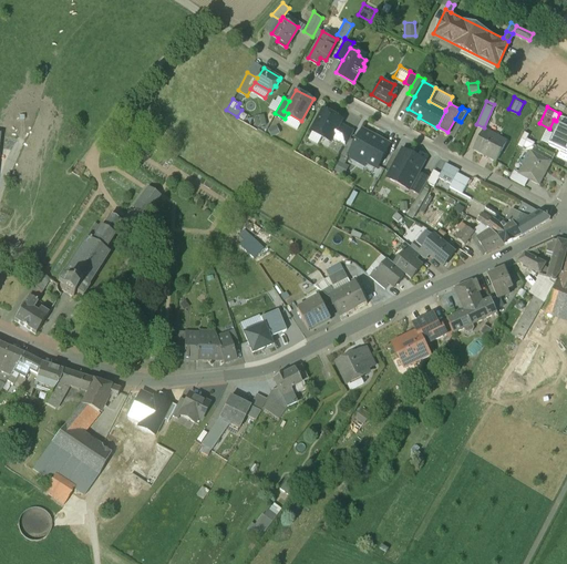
[(342,119),(323,108),(311,130),(323,135),(325,133),(331,137),(340,122),(342,119)]
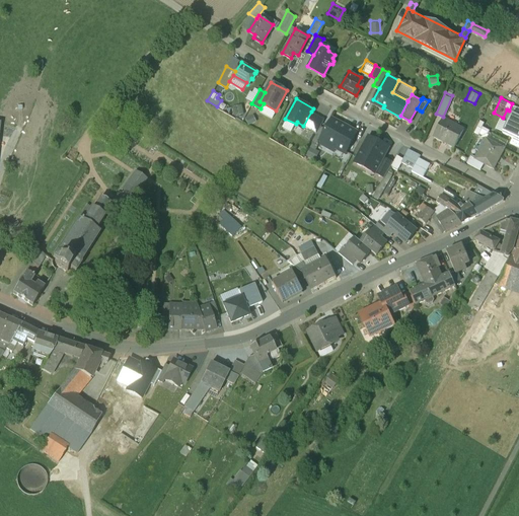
[(241,102),(232,105),(235,114),(243,112),(241,102)]
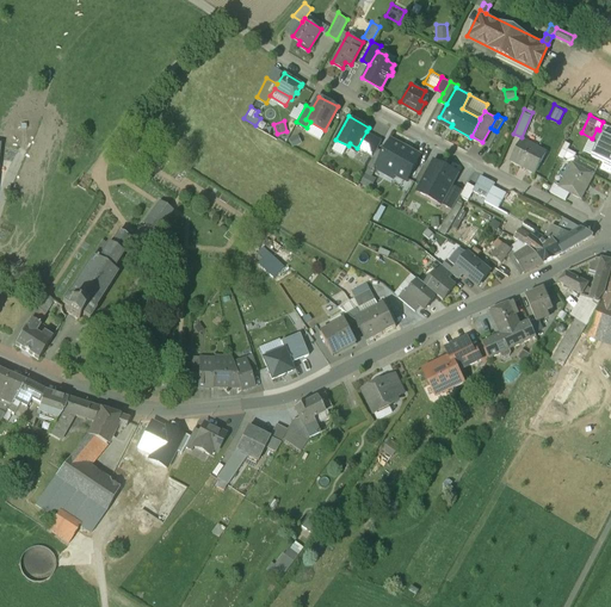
[(366,131),(357,148),(372,156),(377,148),(382,140),(366,131)]
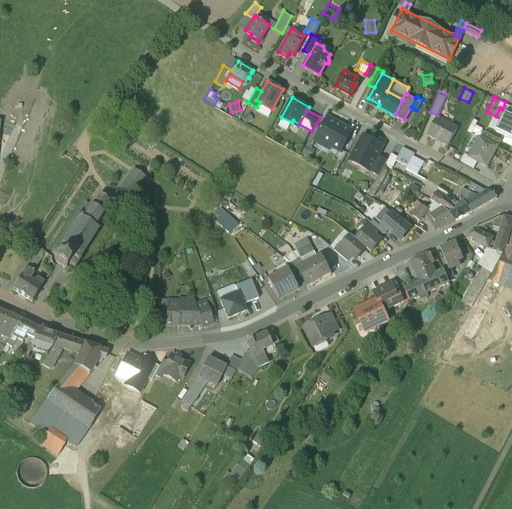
[(511,114),(505,111),(496,129),(511,136),(511,135),(511,114)]
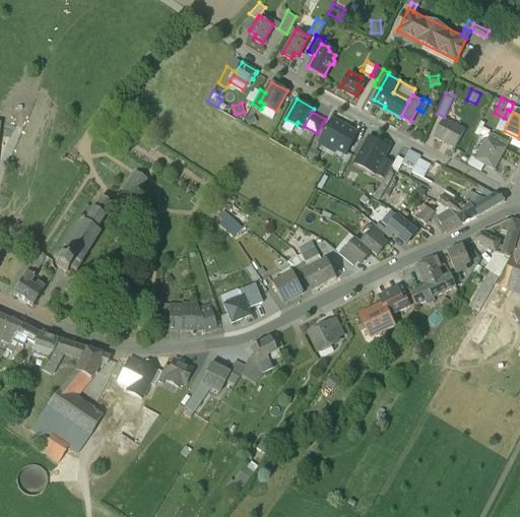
[(253,115),(246,118),(249,123),(256,120),(253,115)]
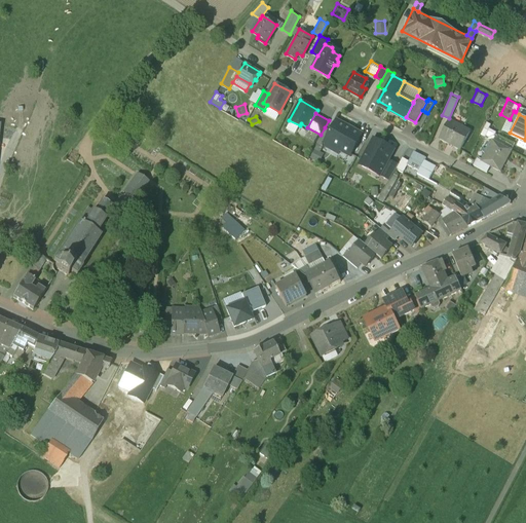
[(449,118),(440,137),(460,148),(470,129),(449,118)]
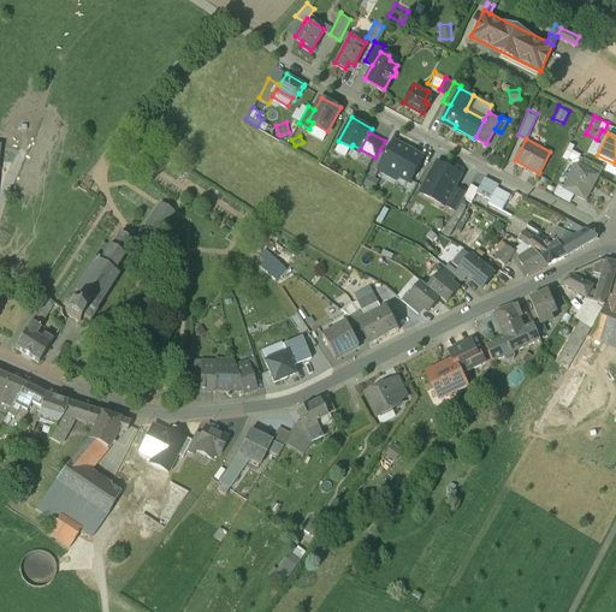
[(386,153),(381,162),(383,162),(398,171),(397,173),(410,180),(424,155),(413,149),(413,150),(395,141),(392,143),(392,142),(386,153)]
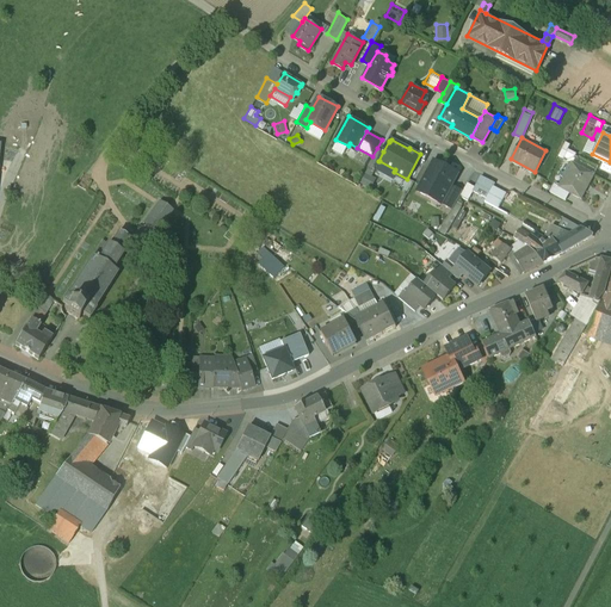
[(372,156),(368,166),(375,169),(380,161),(378,161),(383,152),(377,148),(372,156)]
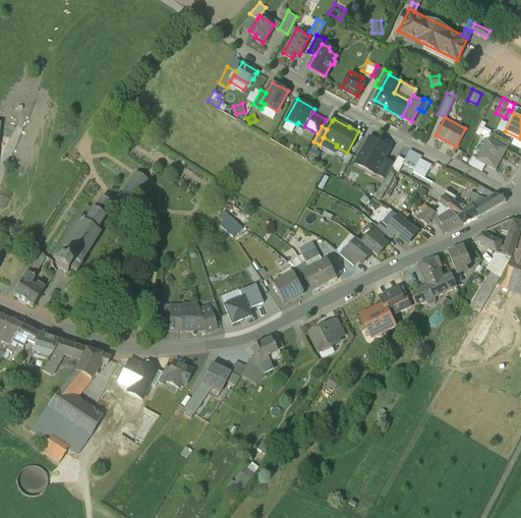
[(369,135),(355,162),(377,173),(385,157),(391,147),(369,135)]
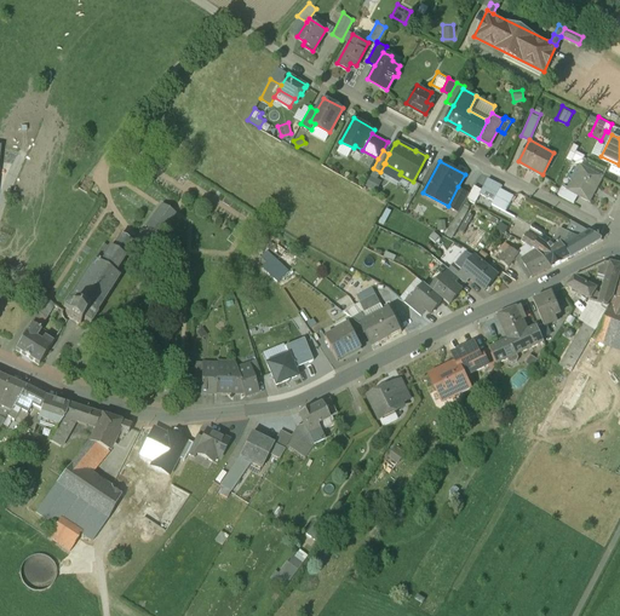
[(602,176),(580,163),(567,188),(578,194),(589,200),(602,176)]
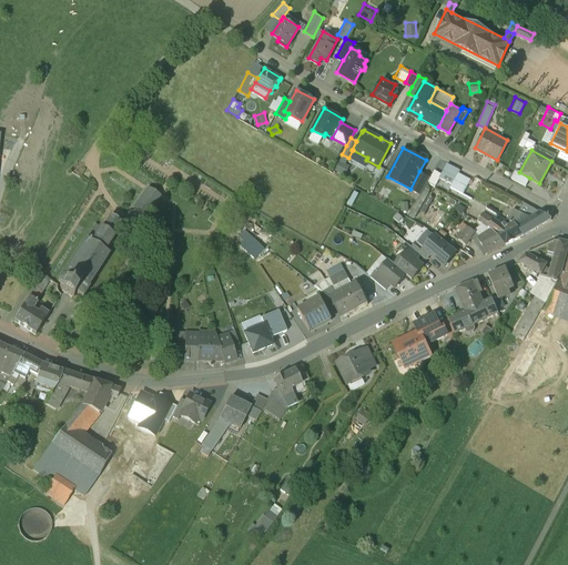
[(459,168),(447,162),(442,172),(439,175),(452,182),(459,168)]
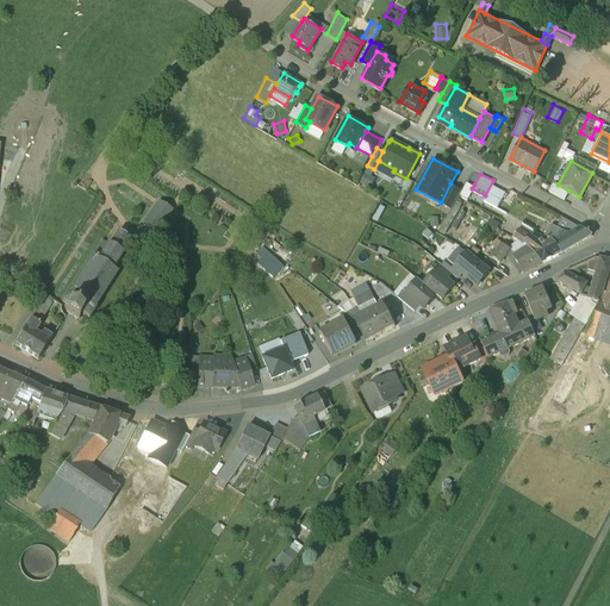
[(485,195),(484,199),(497,206),(505,191),(492,185),(495,181),(493,180),(485,195)]
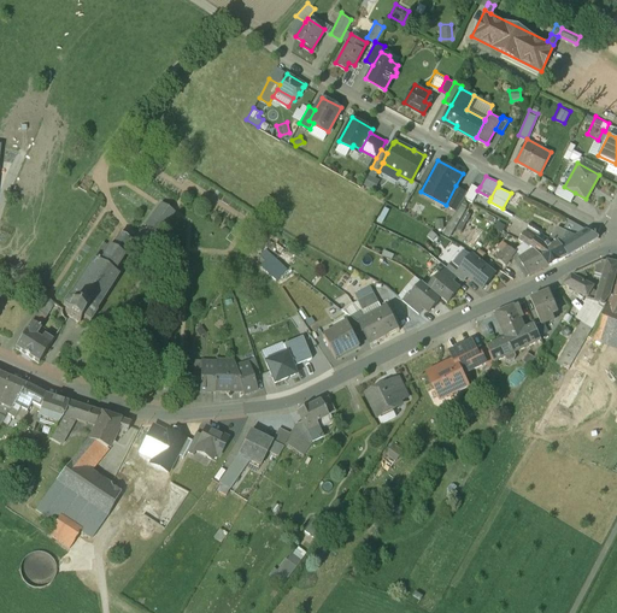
[(480,187),(471,183),(466,192),(464,196),(472,200),(477,190),(480,187)]
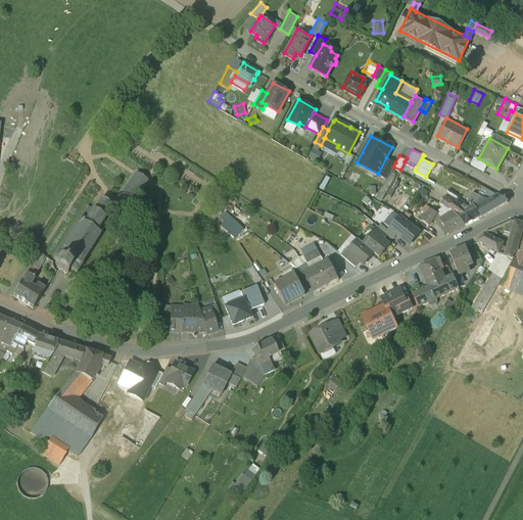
[(475,156),(471,163),(484,171),(487,163),(478,158),(475,156)]
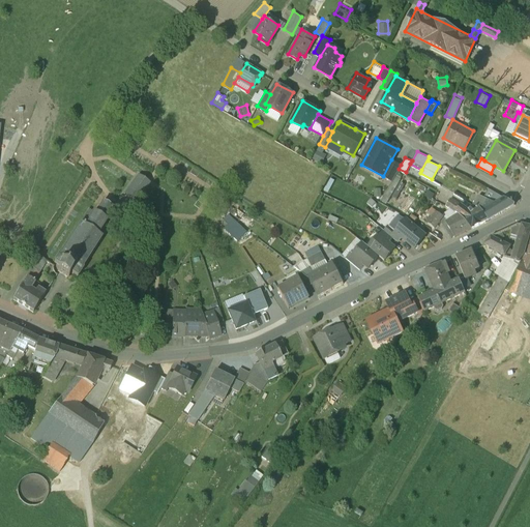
[(391,159),(383,176),(392,181),(399,169),(401,165),(391,159)]
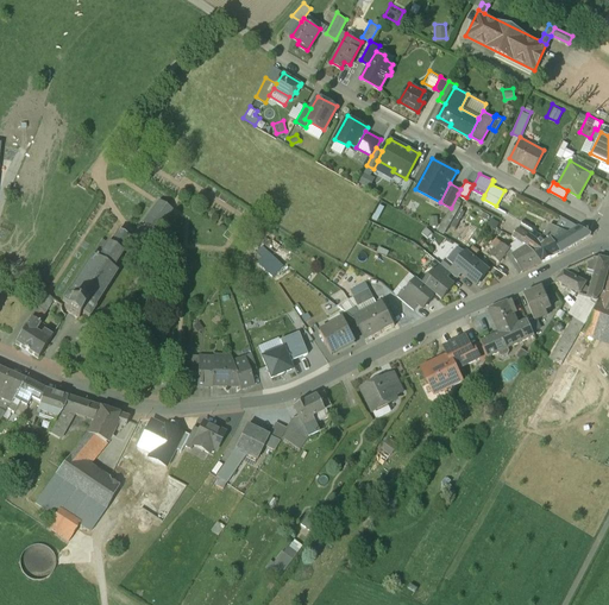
[(171,203),(155,193),(139,215),(156,226),(171,203)]
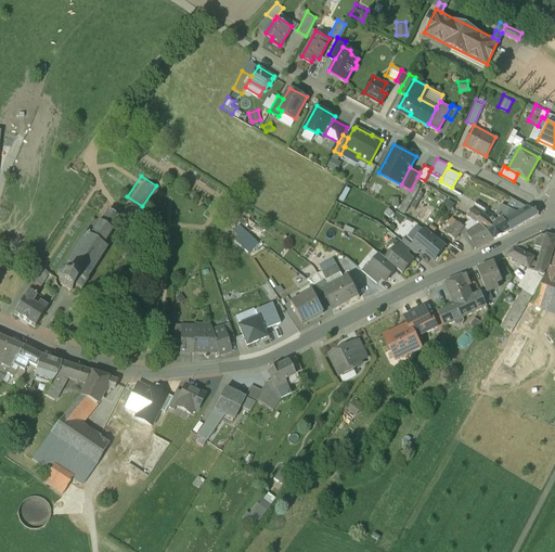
[(512,195),(506,205),(504,204),(499,215),(503,216),(511,229),(538,213),(538,212),(528,205),(518,212),(514,209),(519,200),(512,195)]
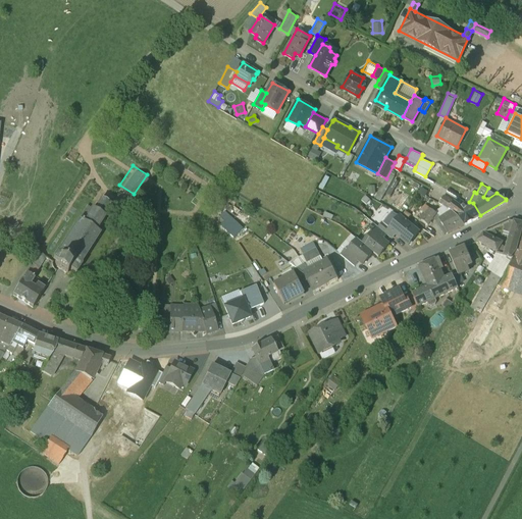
[(488,188),(483,197),(487,199),(497,193),(488,188)]
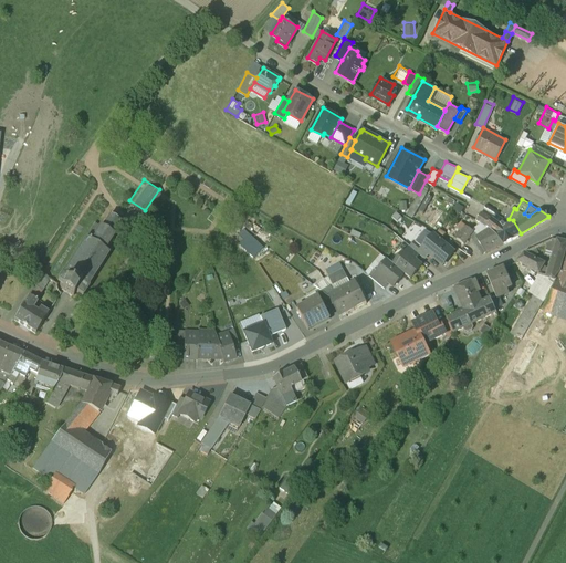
[(491,217),(481,210),(475,218),(486,225),(491,217)]
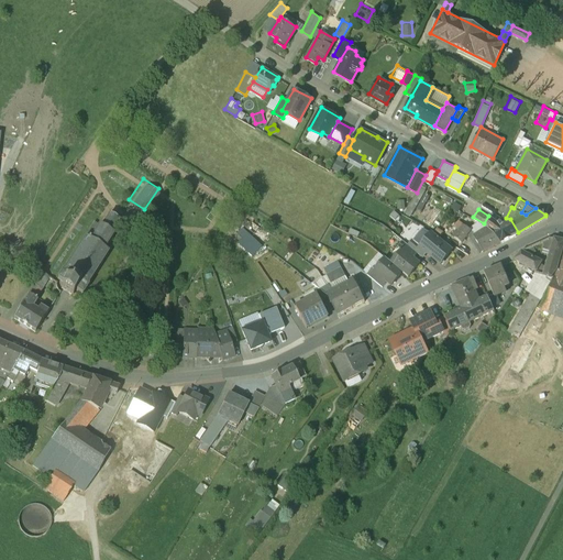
[(109,211),(100,224),(111,231),(119,218),(109,211)]
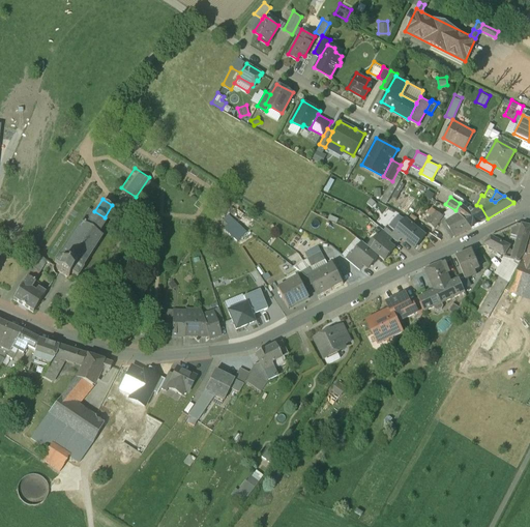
[(471,207),(468,208),(467,207),(460,203),(455,210),(459,212),(471,227),(488,218),(480,206),(473,209),(471,207)]
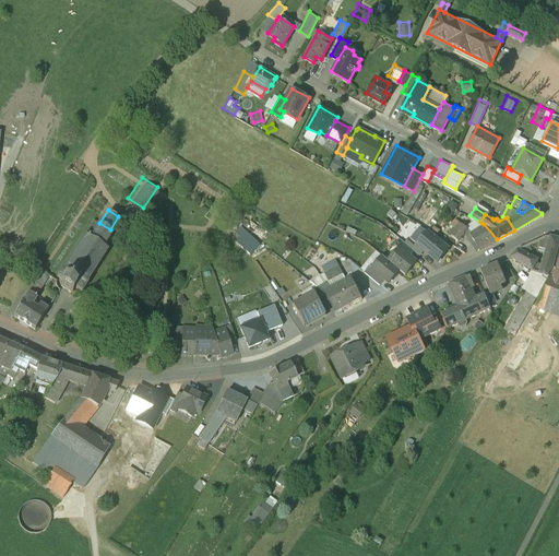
[(467,227),(455,217),(451,223),(456,227),(451,234),(459,239),(467,227)]
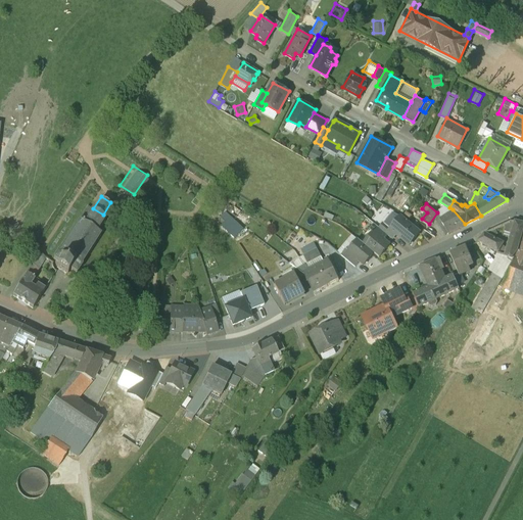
[(87,204),(78,219),(79,219),(83,221),(92,207),(87,204)]
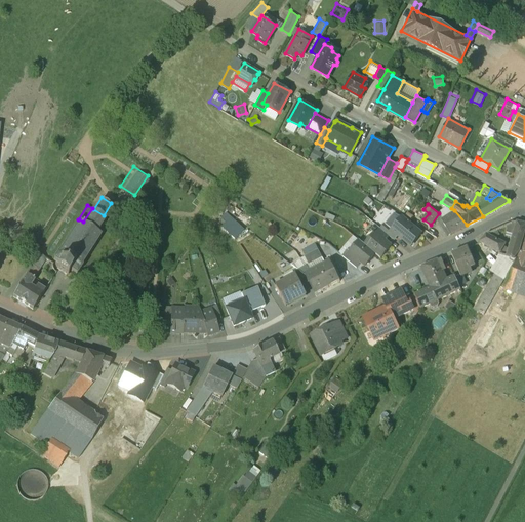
[(78,219),(59,249),(58,249),(53,257),(59,262),(56,266),(67,273),(70,268),(77,272),(82,265),(81,264),(101,233),(96,231),(106,216),(104,215),(93,209),(92,208),(83,222),(79,219),(78,219)]
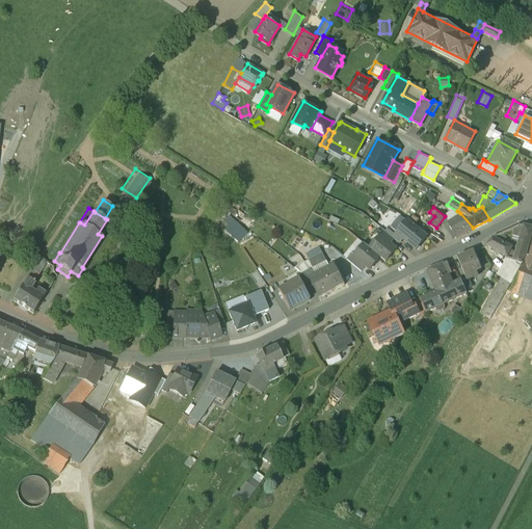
[(473,228),(460,213),(447,221),(449,223),(445,226),(453,237),(456,235),(456,236),(473,228)]
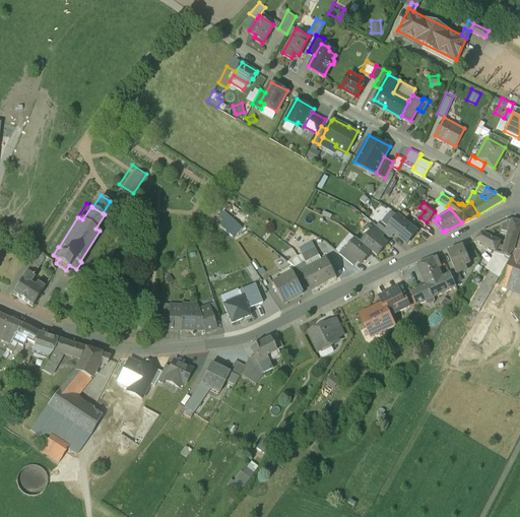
[(389,225),(388,225),(393,231),(406,242),(416,230),(398,213),(389,225)]
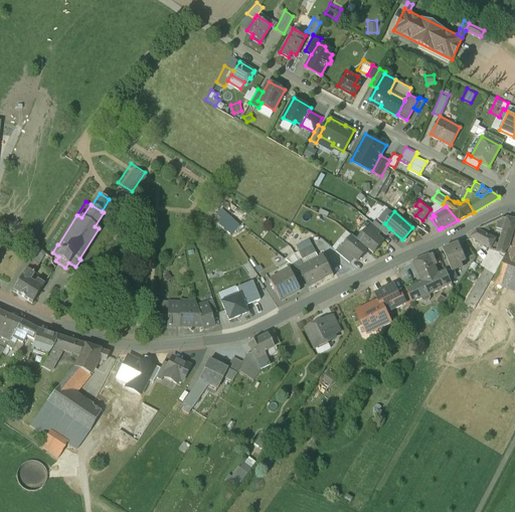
[(506,216),(497,249),(504,251),(505,251),(509,245),(514,222),(514,217),(507,215),(506,216)]
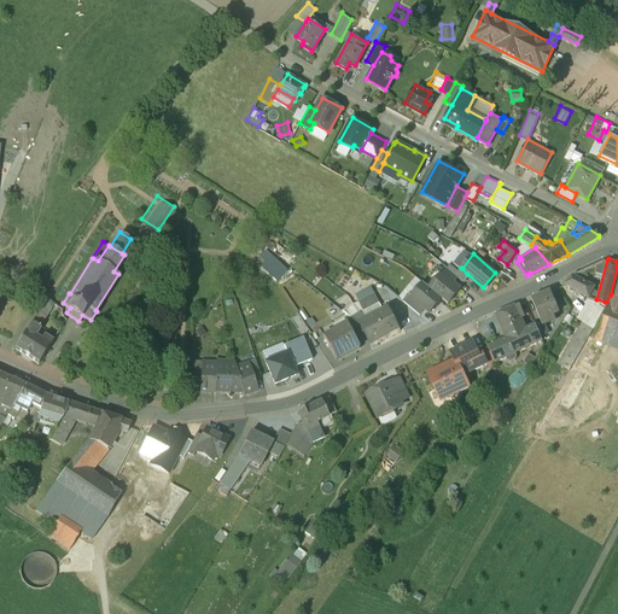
[(604,259),(596,286),(594,285),(589,294),(592,294),(590,298),(596,299),(607,259),(604,259)]
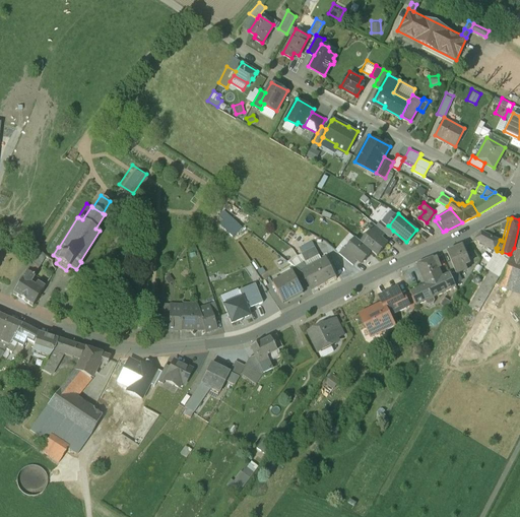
[(228,229),(234,234),(242,224),(236,219),(228,229)]
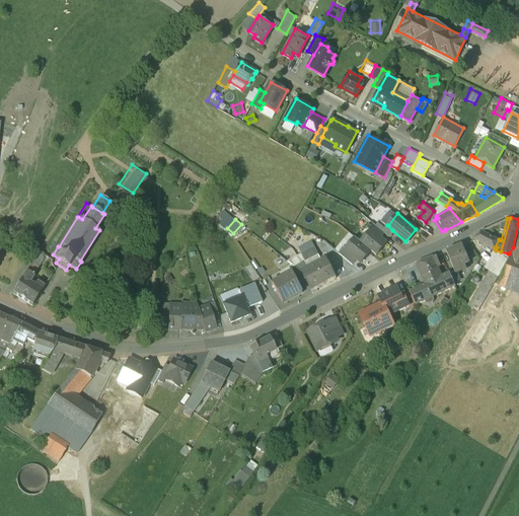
[(388,225),(381,219),(376,224),(384,231),(388,235),(392,230),(387,225),(388,225)]
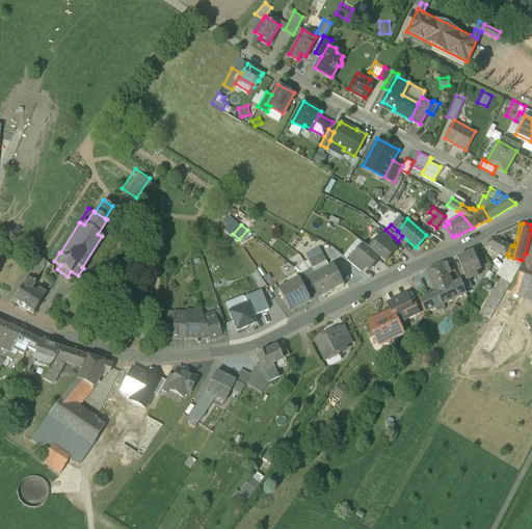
[(386,230),(380,226),(376,231),(379,234),(380,234),(390,241),(394,237),(386,230)]
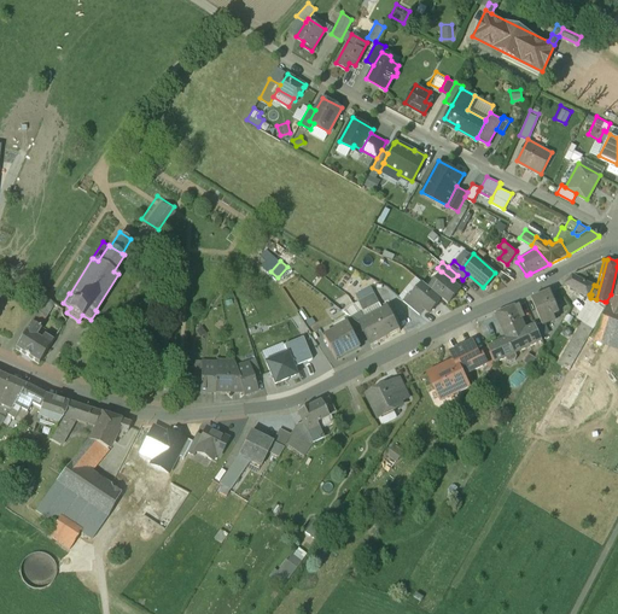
[(584,268),(572,274),(582,279),(588,274),(584,268)]
